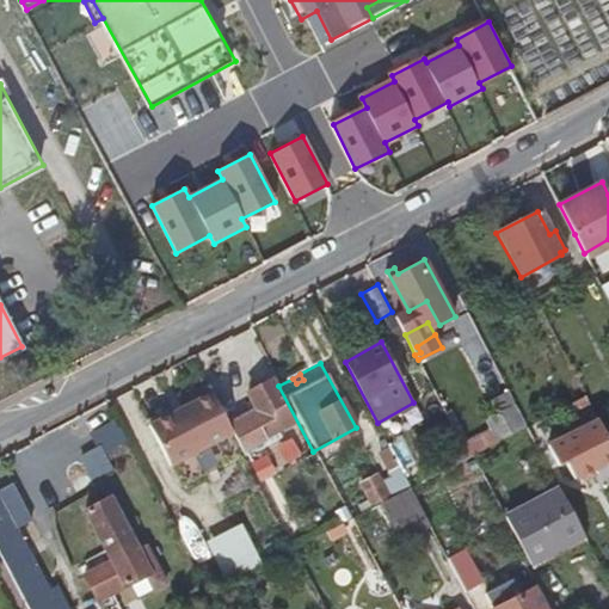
[(239,454),(293,425),(269,383),(244,398),(254,418),(227,432),(228,436),(239,454)]
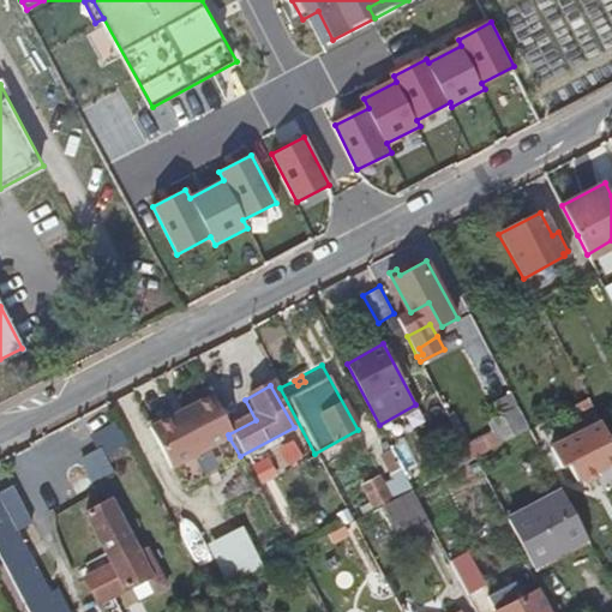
[(529,430),(510,395),(490,406),(498,419),(492,423),(504,443),(529,430)]
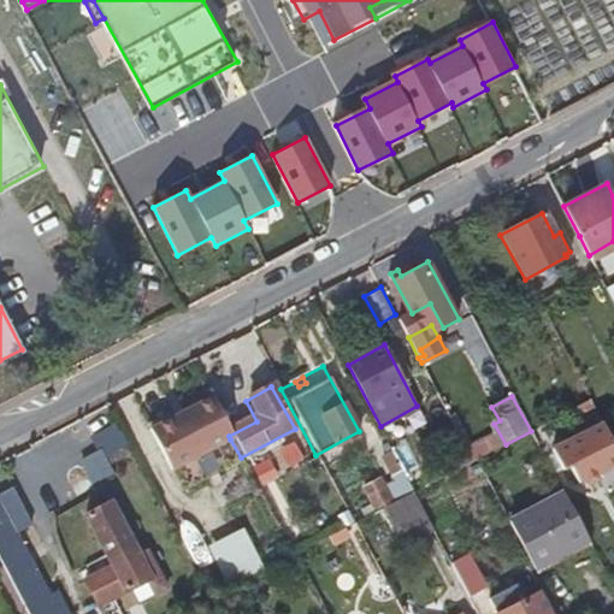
[(229,436),(208,399),(145,432),(166,472),(230,440),(229,436)]
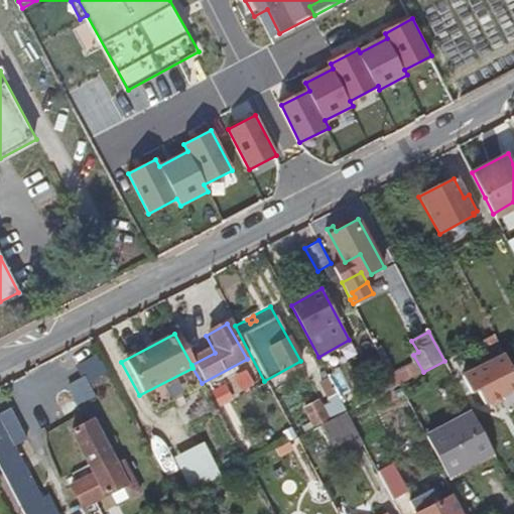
[(478,352),(497,342),(493,335),(475,345),(478,352)]
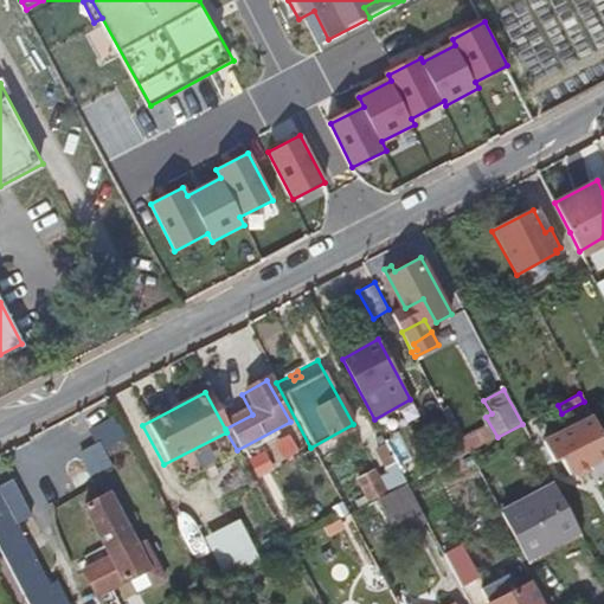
[(603,438),(590,413),(545,437),(557,458),(564,455),(573,471),(603,456),(603,438)]
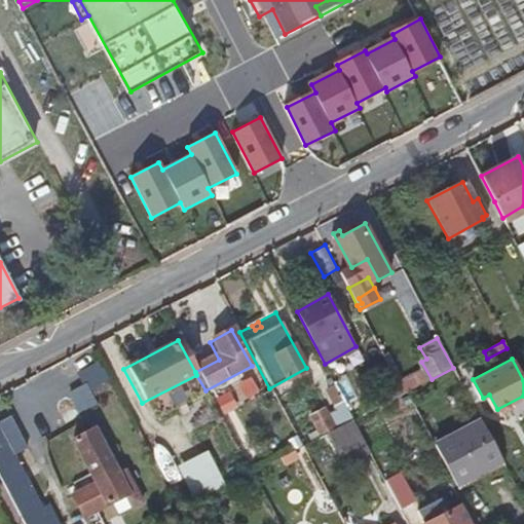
[(87,401),(108,389),(102,377),(81,389),(87,401)]
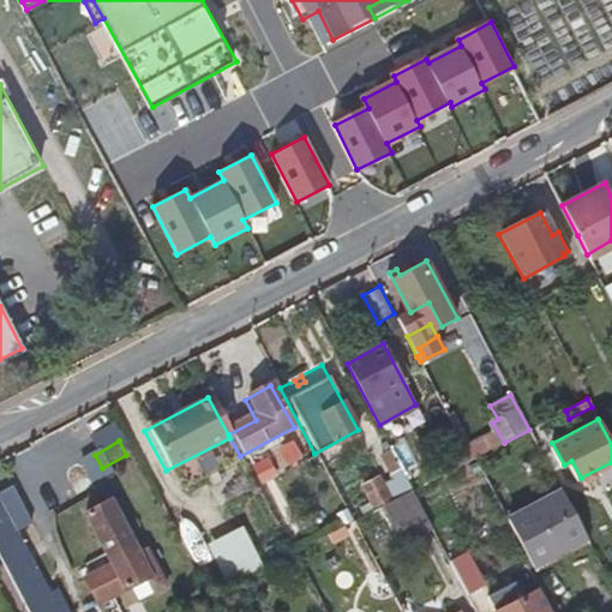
[(413,490),(391,449),(379,455),(393,479),(385,483),(387,484),(395,499),(413,490)]
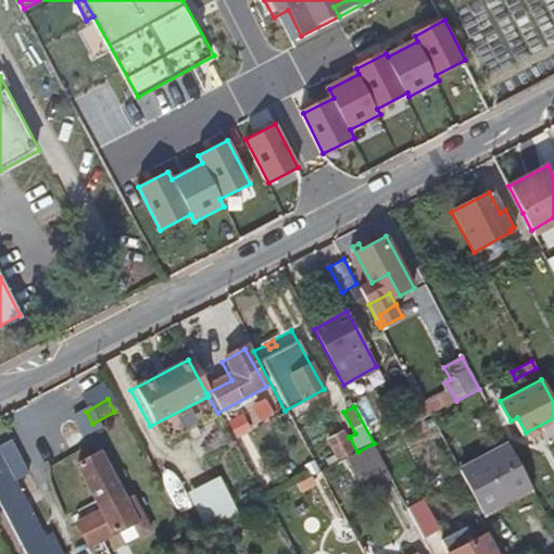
[(77,441),(96,429),(92,424),(86,412),(84,408),(65,418),(77,441)]
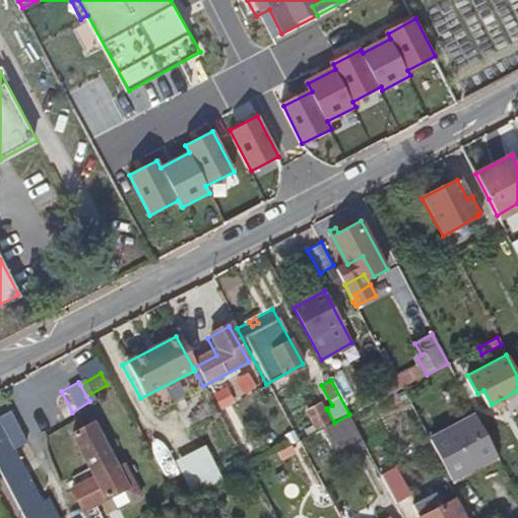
[(351,408),(364,401),(361,395),(348,402),(351,408)]
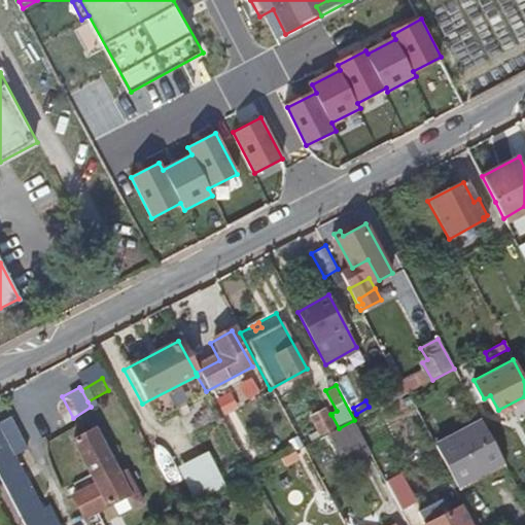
[(339,428),(331,415),(330,414),(327,408),(311,416),(322,438),(331,432),(339,428)]
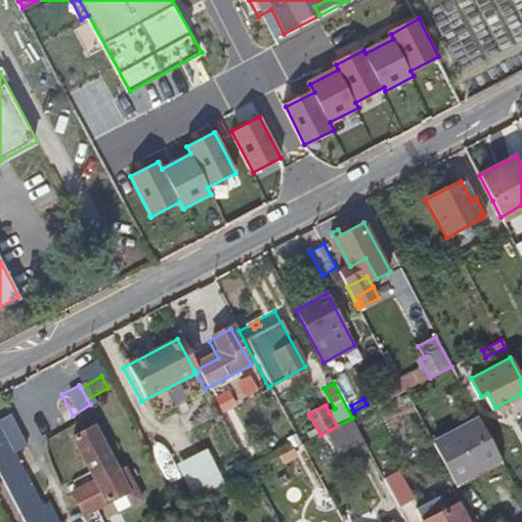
[(55,521),(45,504),(39,508),(10,453),(24,445),(7,415),(0,417),(0,474),(25,521),(55,521)]
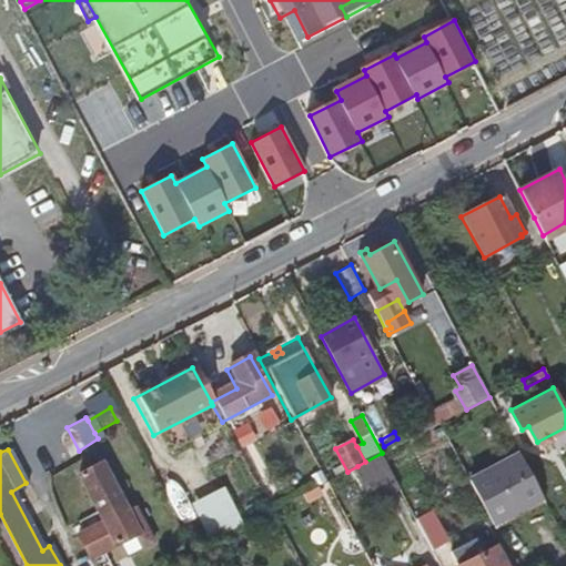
[(401,489),(382,453),(365,462),(357,466),(376,503),(401,489)]
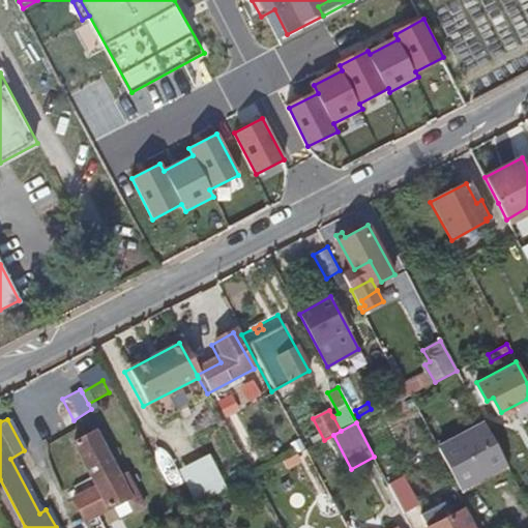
[(506,464),(485,423),(439,448),(459,487),(461,489),(506,464)]
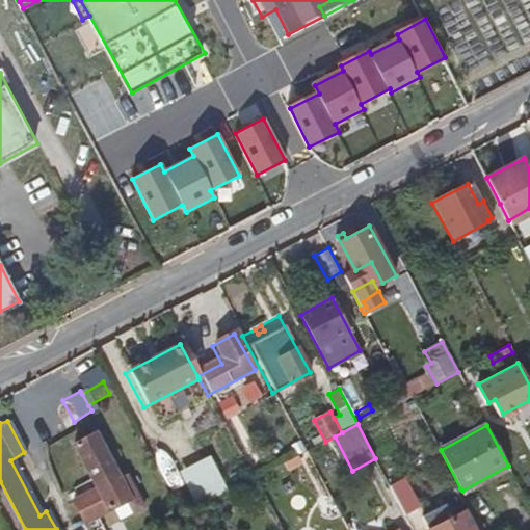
[(235,472),(211,427),(194,435),(219,480),(235,472)]
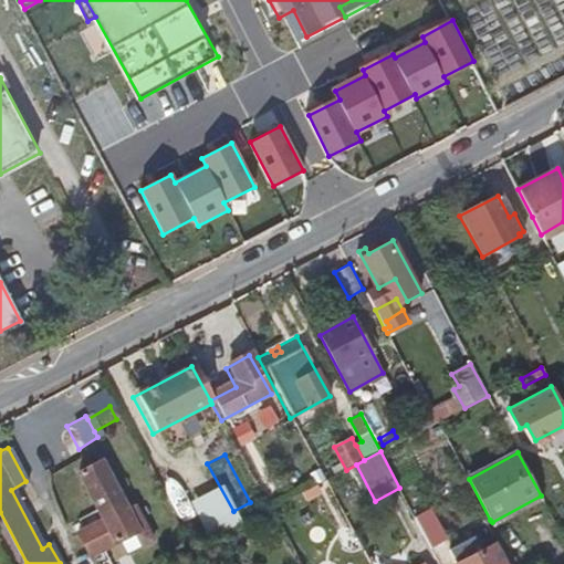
[(84,557),(128,532),(136,546),(146,541),(127,507),(118,511),(116,508),(123,504),(118,495),(112,500),(92,465),(69,478),(93,521),(70,534),(84,557)]
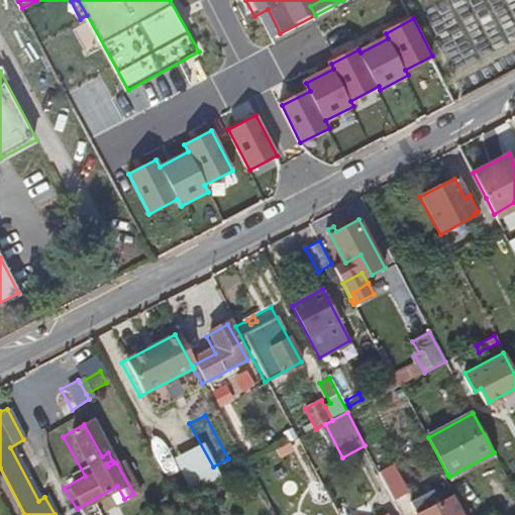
[(409,492),(393,464),(379,472),(394,500),(409,492)]
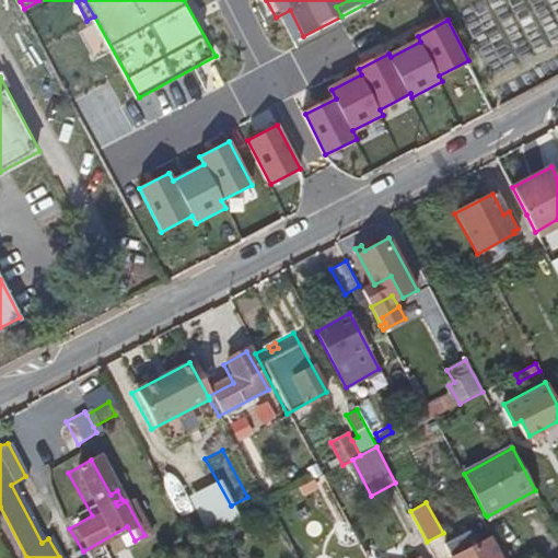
[(200,533),(193,516),(181,523),(189,538),(200,533)]
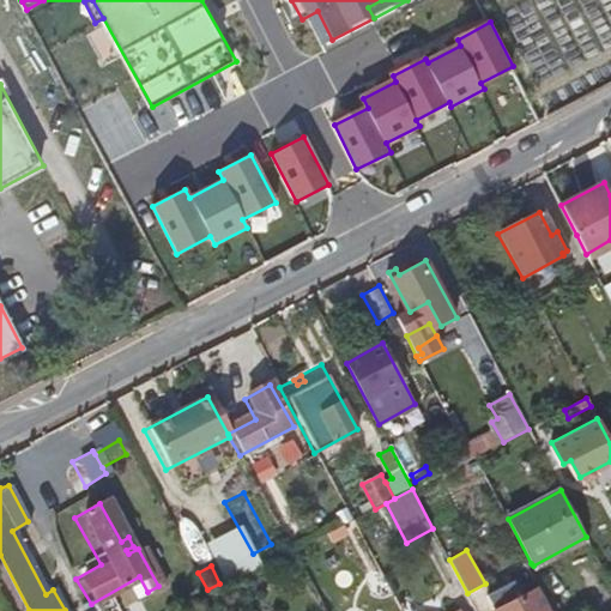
[(259,582),(253,573),(234,584),(240,593),(259,582)]
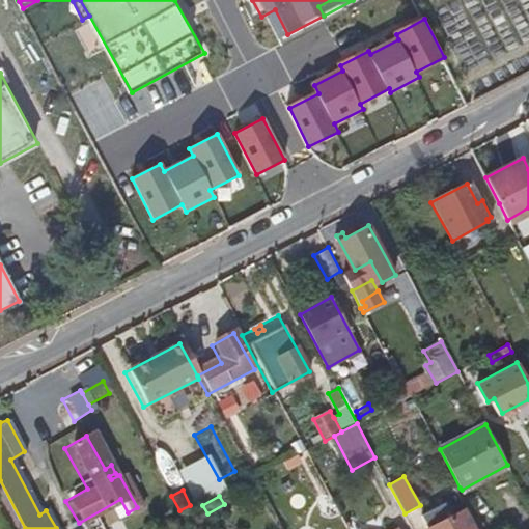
[(477,528),(468,510),(457,517),(449,502),(427,513),(435,528),(433,528),(477,528)]
